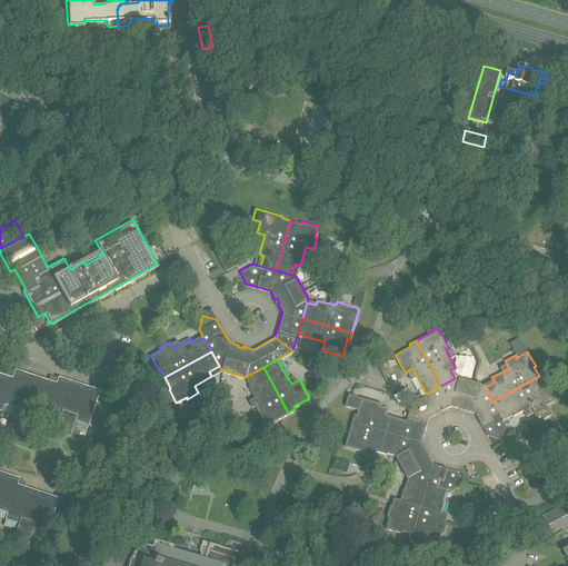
[(43,416),(46,410),(55,380),(13,367),(11,376),(2,403),(15,407),(9,424),(26,429),(31,413),(43,416)]
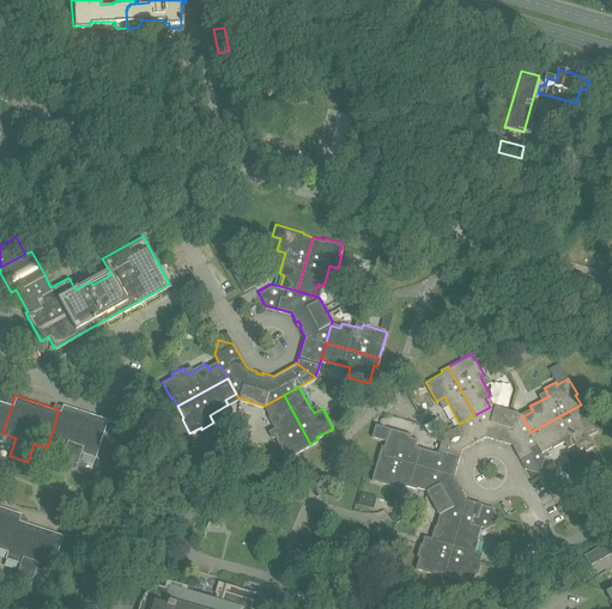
[(274,436),(286,457),(310,444),(284,395),(268,403),(273,412),(267,414),(278,433),(274,436)]
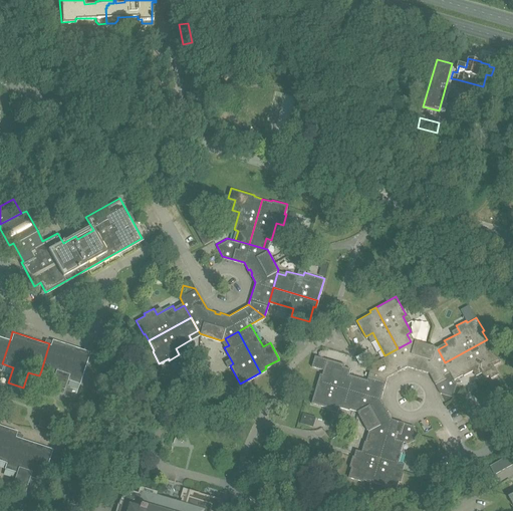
[(0,369),(2,363),(10,339),(0,335),(0,369)]
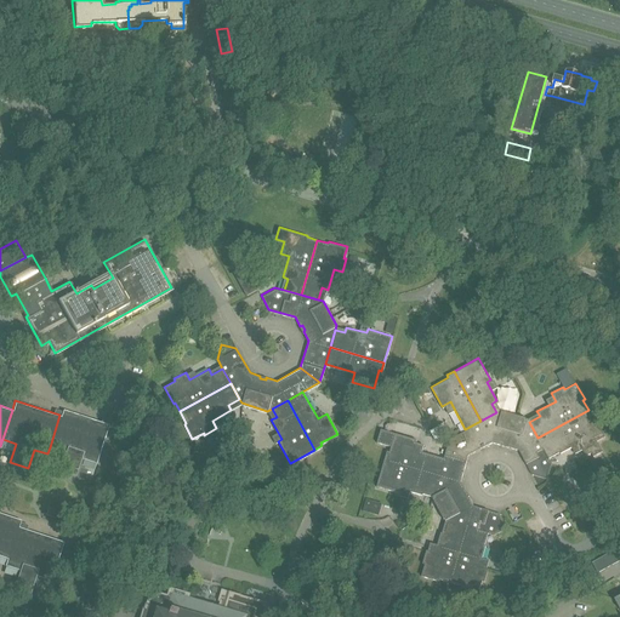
[(62,409),(60,415),(50,447),(63,451),(57,469),(75,475),(81,457),(95,462),(108,423),(62,409)]
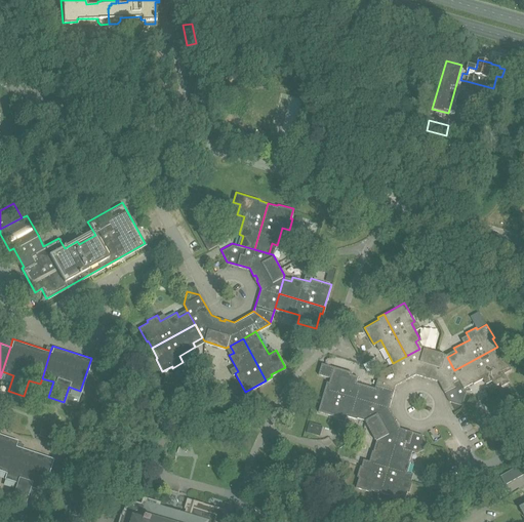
[(393,363),(379,370),(395,384),(415,372),(424,375),(425,373),(430,374),(429,376),(438,379),(449,400),(461,403),(466,391),(461,383),(454,370),(447,357),(445,354),(422,347),(419,349),(406,356),(393,363)]
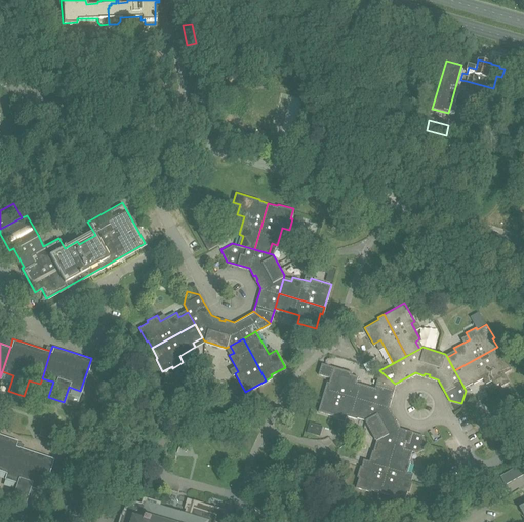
[(454,370),(461,383),(471,378),(473,383),(488,373),(494,385),(499,382),(500,385),(508,380),(504,372),(511,368),(502,354),(501,355),(497,347),(454,370)]
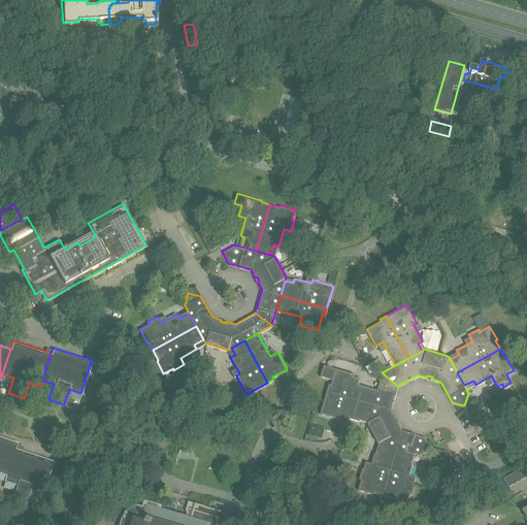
[(332,379),(330,383),(328,383),(326,389),(372,403),(376,389),(351,381),(354,372),(323,364),(320,374),(332,379)]
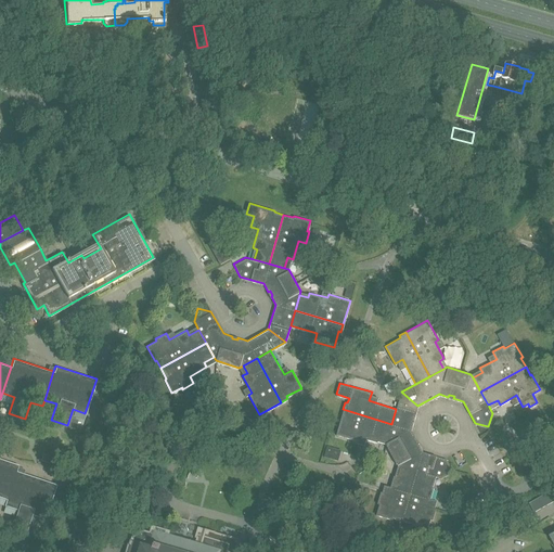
[(125,388),(120,400),(131,403),(134,392),(125,388)]
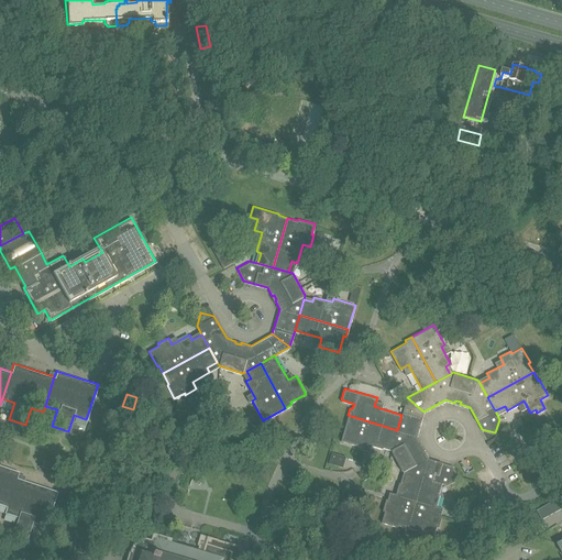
[(403,471),(407,472),(422,476),(438,481),(447,484),(459,478),(452,464),(428,458),(423,449),(421,450),(419,445),(421,443),(417,436),(423,412),(407,397),(401,415),(397,430),(393,446),(392,449),(403,471)]
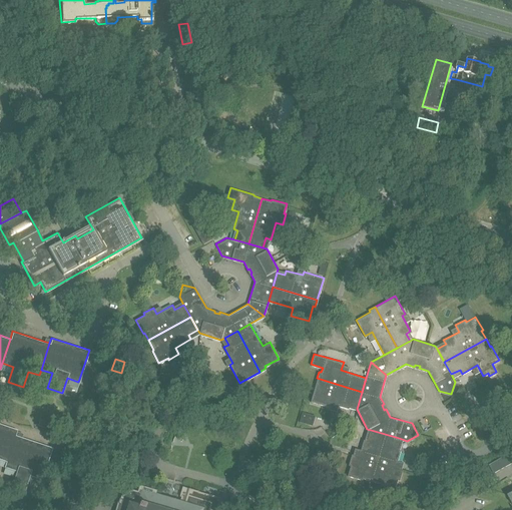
[(358,406),(362,392),(317,378),(311,401),(331,407),(332,403),(349,408),(350,403),(358,406)]
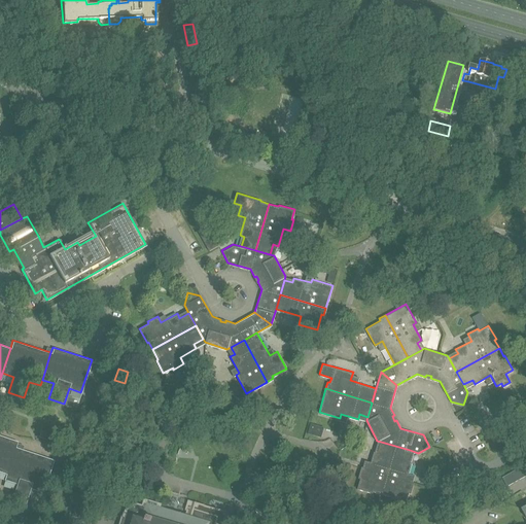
[(493,434),(507,427),(502,418),(488,426),(493,434)]
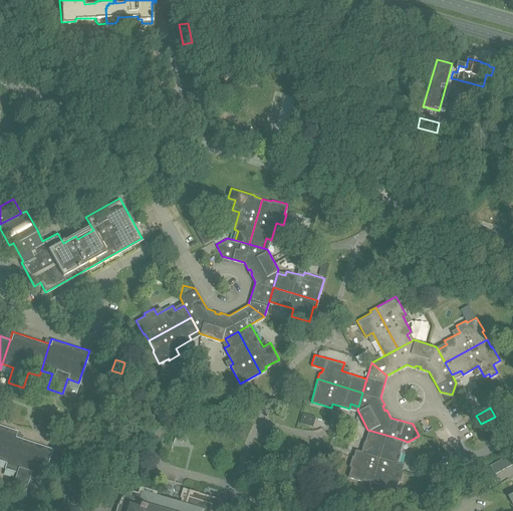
[(50,423),(39,419),(37,425),(48,429),(50,423)]
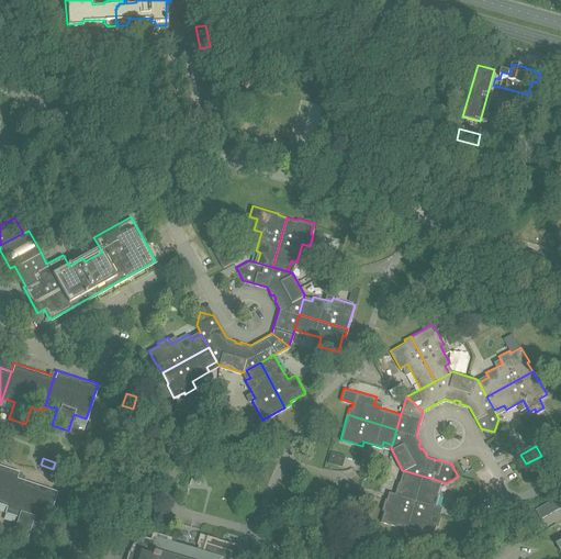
[(0,502),(6,504),(7,504),(15,476),(17,476),(18,470),(0,462),(0,502)]
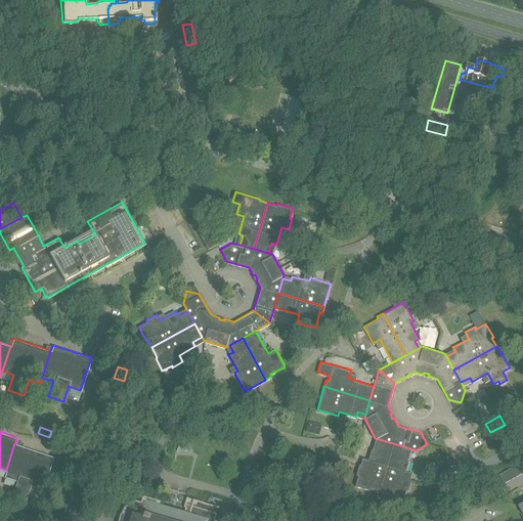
[(393,443),(379,439),(376,449),(372,448),(366,465),(359,463),(355,474),(357,475),(354,485),(367,488),(368,487),(380,490),(393,443)]
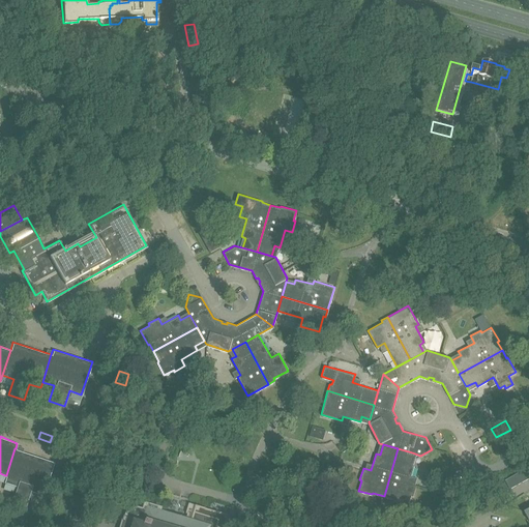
[(88,445),(84,460),(94,463),(99,449),(88,445)]
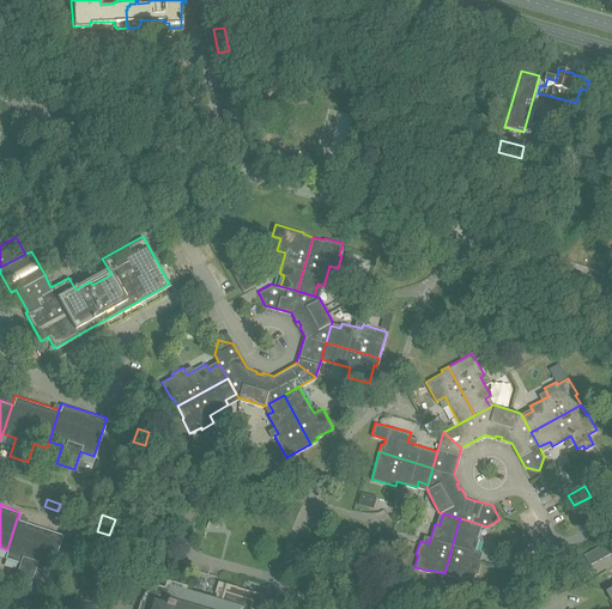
[(62,534),(18,518),(17,518),(7,549),(6,549),(4,556),(18,561),(12,579),(30,585),(36,567),(49,572),(62,534)]
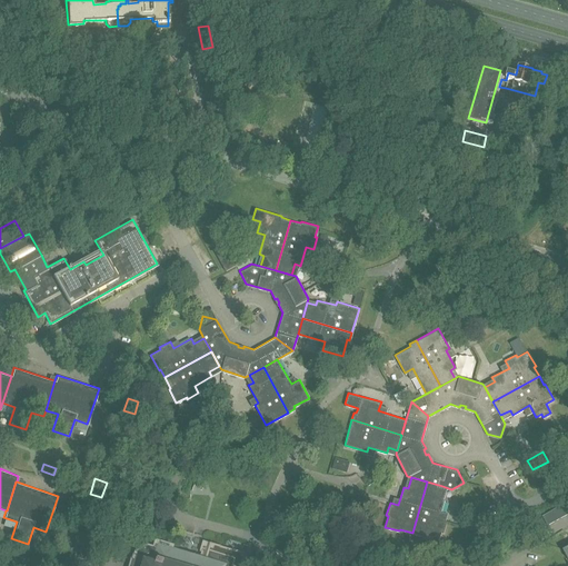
[(442,486),(427,482),(412,533),(421,536),(421,537),(438,543),(440,532),(442,532),(447,519),(439,517),(445,499),(439,497),(442,486)]
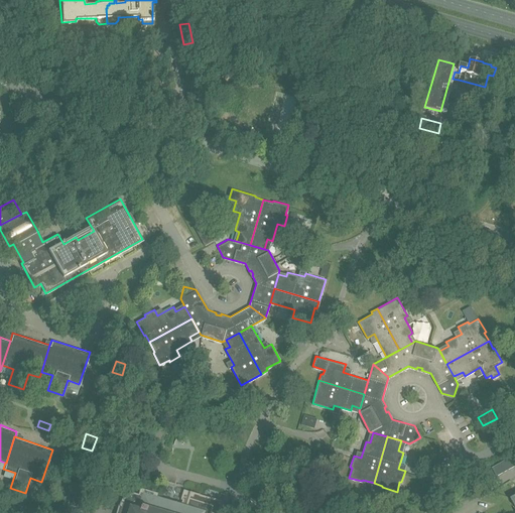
[(509,456),(492,466),(496,474),(514,464),(509,456)]
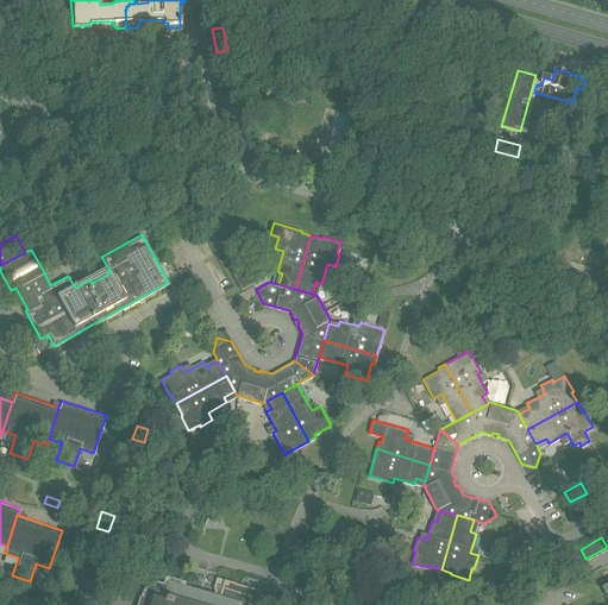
[(264,604),(258,604),(262,592),(259,588),(236,581),(234,583),(226,580),(226,579),(217,577),(213,587),(214,587),(213,593),(183,585),(185,581),(167,575),(164,583),(157,580),(144,587),(143,592),(143,591),(142,594),(144,596),(140,604),(264,604)]
